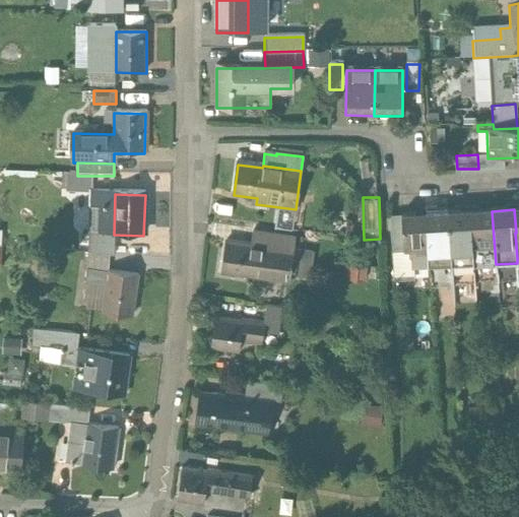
[(492,211),(469,212),(473,266),(496,265),(496,264),(492,211)]
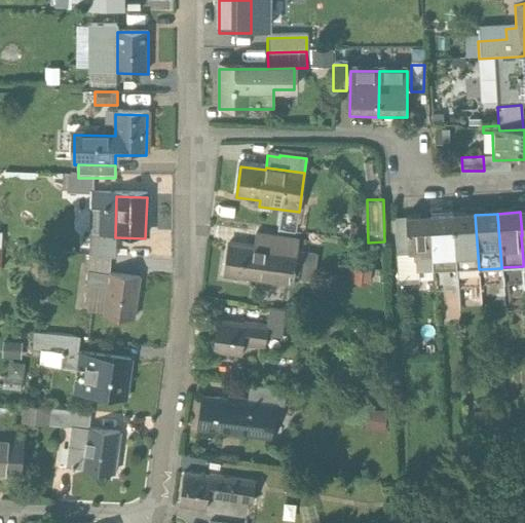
[(475,215),(452,216),(455,260),(456,270),(479,269),(475,215)]
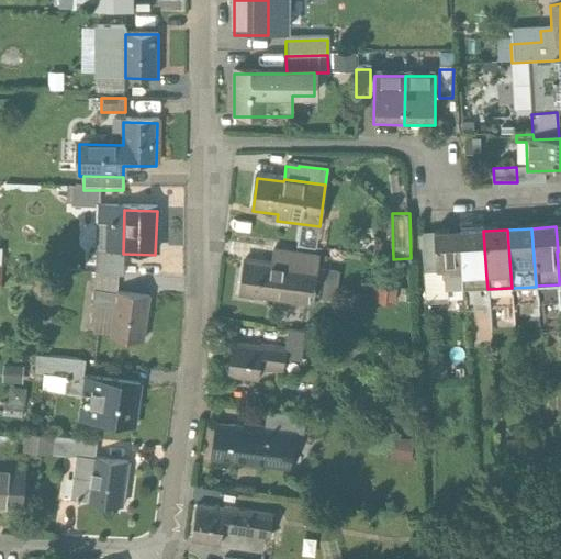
[(483,231),(459,233),(462,279),(486,278),(483,231)]
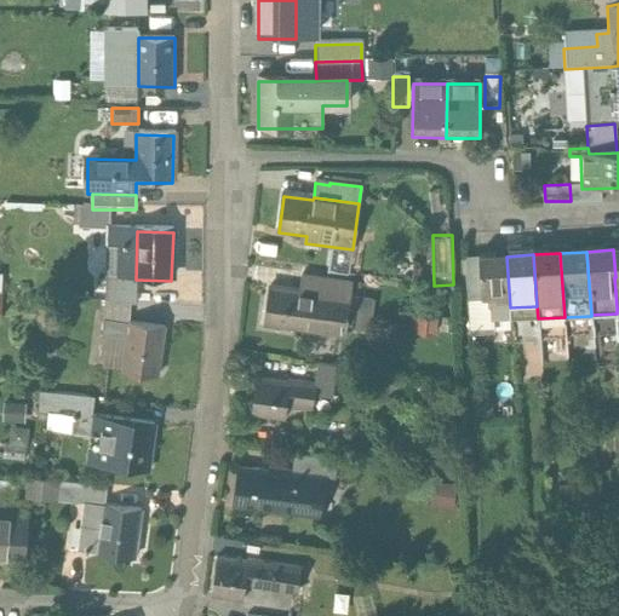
[(506,257),(479,258),(482,309),(468,310),(469,335),(511,332),(510,308),(506,257)]
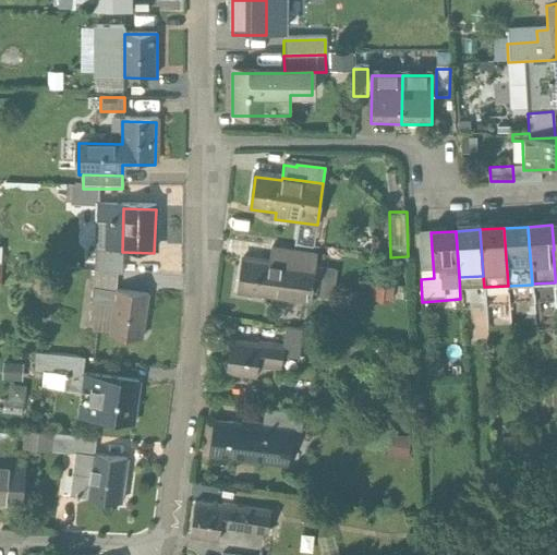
[(431,232),(418,233),(421,279),(434,278),(431,232)]
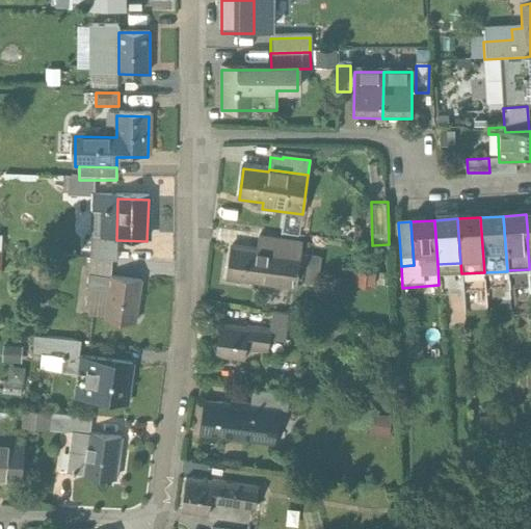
[(256,254),(232,249),(228,281),(254,284),(256,271),(258,254),(256,254)]
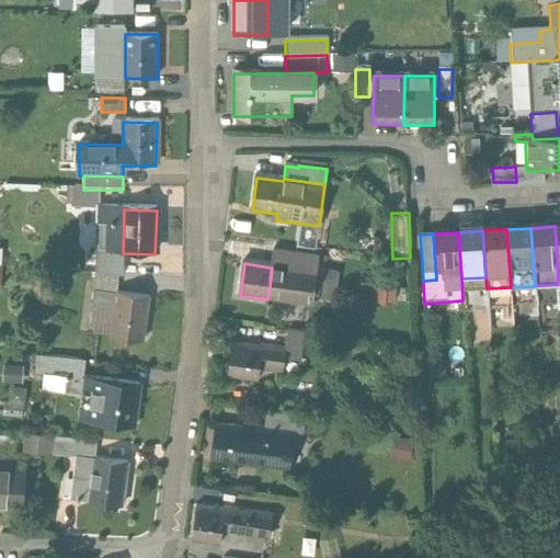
[(296,268),(270,263),(270,268),(272,268),(270,286),(293,289),(296,268)]
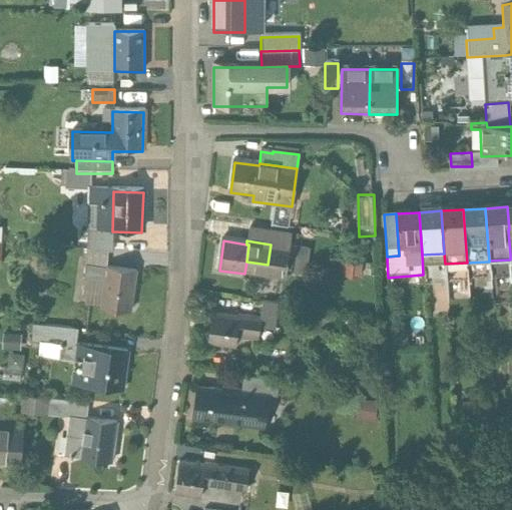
[(423,275),(437,274),(436,262),(423,263),(423,275)]
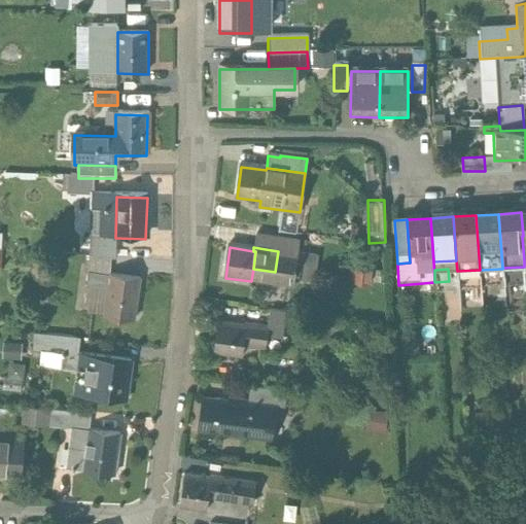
[(139,282),(109,278),(103,318),(134,322),(139,282)]
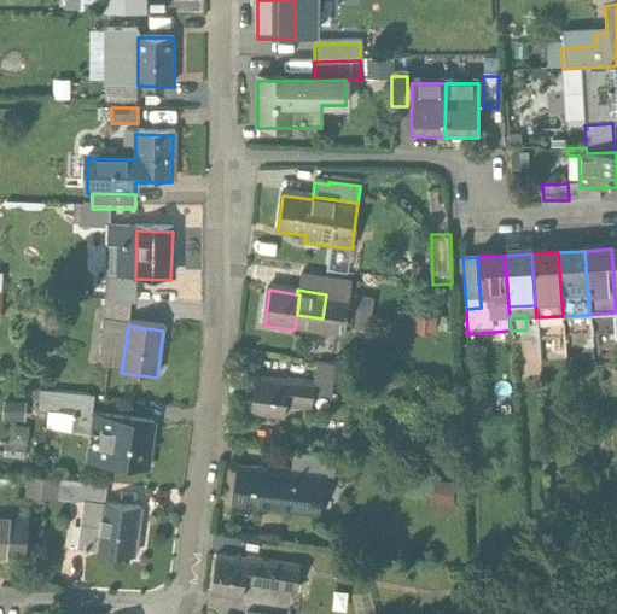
[(285,385),(257,381),(252,416),(283,421),(285,407),(287,385),(285,385)]
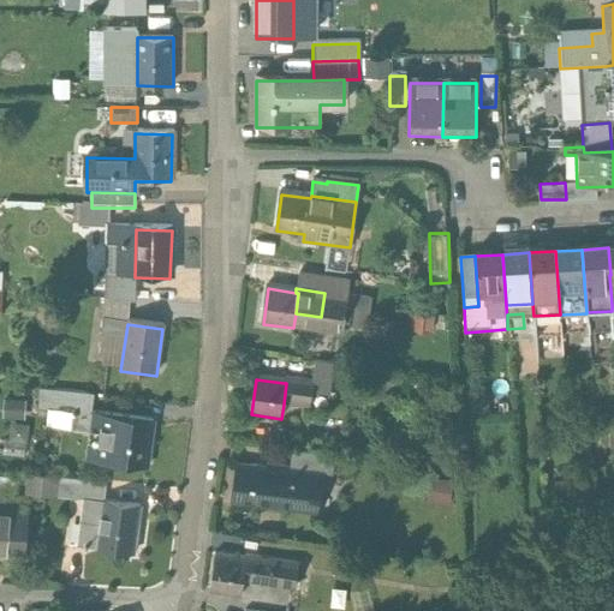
[(311,383),(285,379),(284,383),(286,383),(284,405),(308,408),(311,383)]
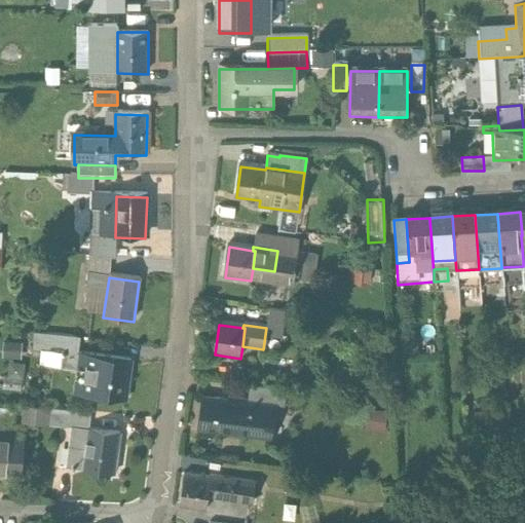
[(35,331),(33,348),(41,349),(40,366),(76,370),(80,336),(35,331)]
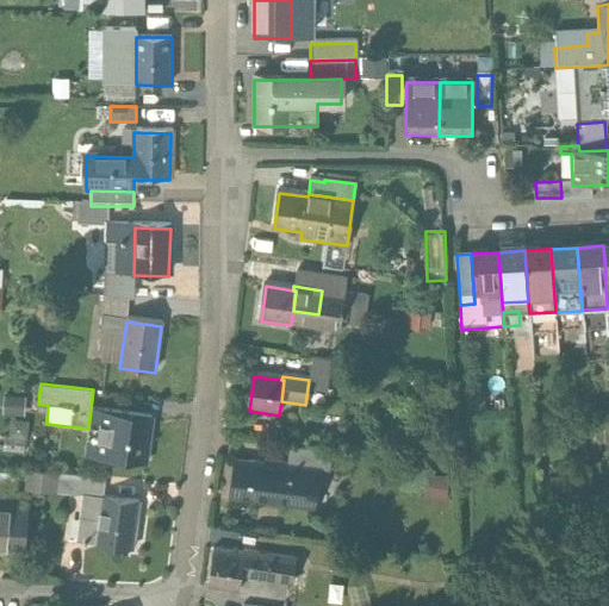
[(4,414),(25,416),(26,397),(5,395),(4,414)]
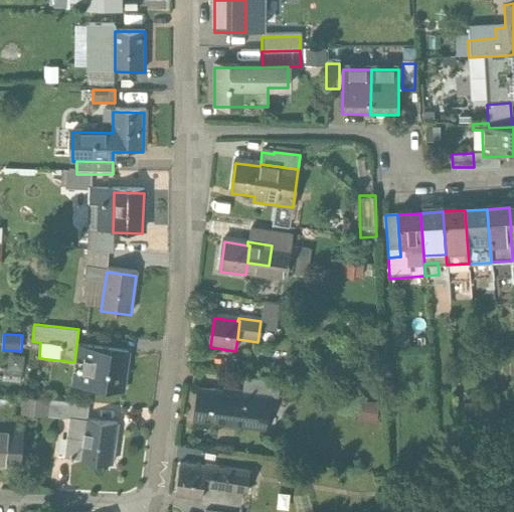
[(125,356),(96,351),(90,390),(120,395),(125,356)]
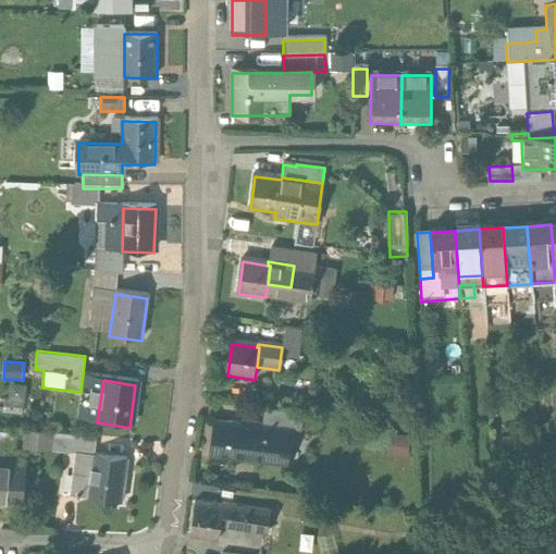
[(22,414),(23,402),(5,401),(3,413),(22,414)]
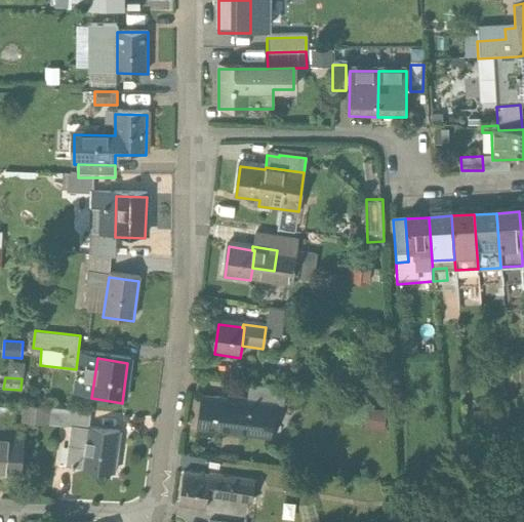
[(226,402),(202,399),(198,430),(224,434),(225,420),(228,402),(226,402)]
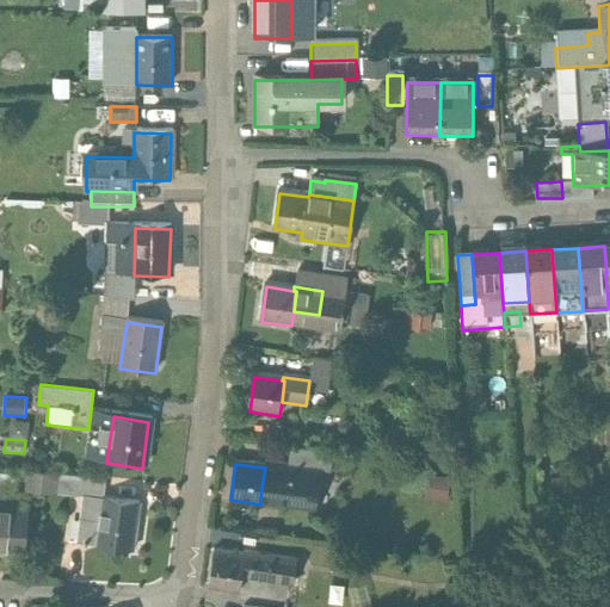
[(291,468),(263,464),(263,468),(265,468),(262,489),(288,493),(291,468)]
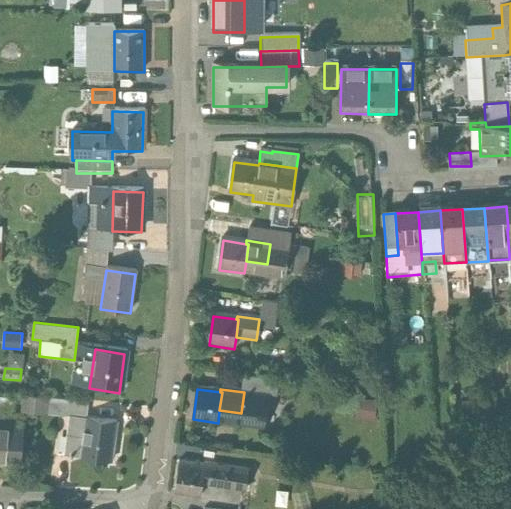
[(114,425),(85,421),(82,440),(68,438),(65,458),(109,464),(114,425)]
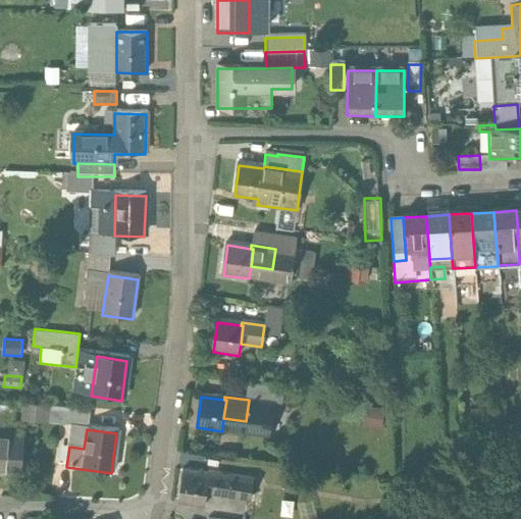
[(20,442),(0,439),(0,473),(17,475),(20,442)]
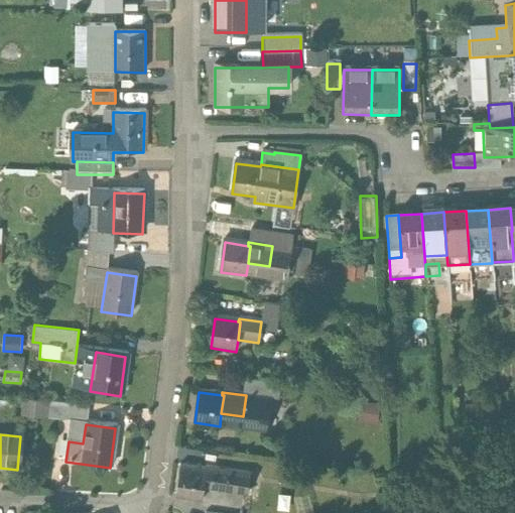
[(204,470),(180,467),(176,498),(202,501),(204,489),(206,471),(204,470)]
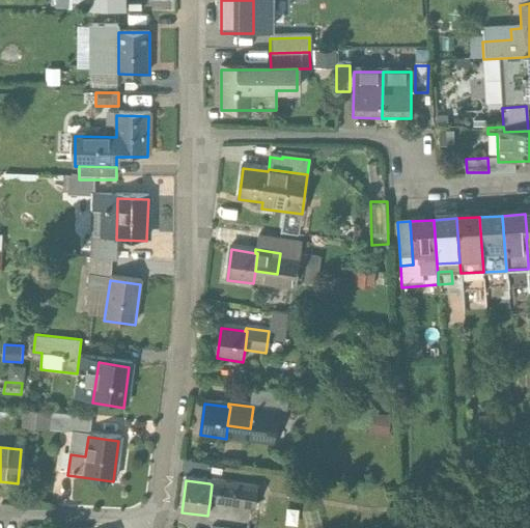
[(235,484),(210,481),(210,483),(212,484),(210,503),(232,506),(235,484)]
